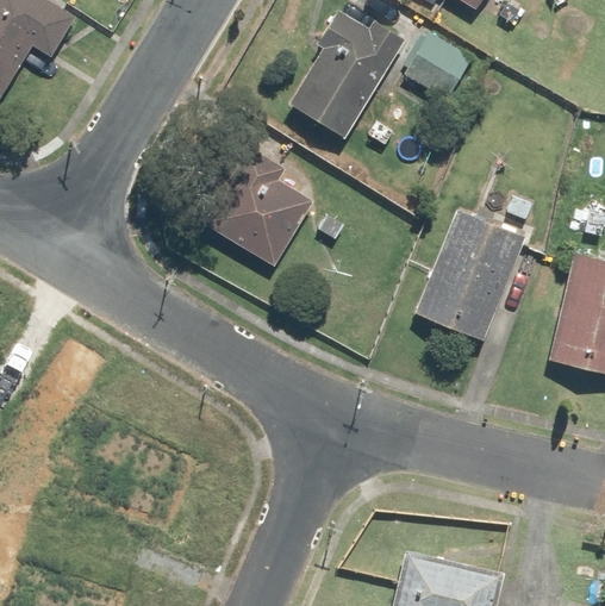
[(76,16),(49,0),(0,0),(0,94),(30,42),(54,55),(76,16)]
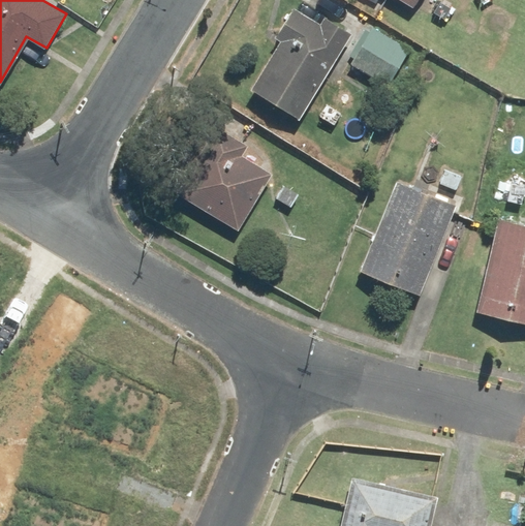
[(398,0),(412,9),(418,0),(398,0)]
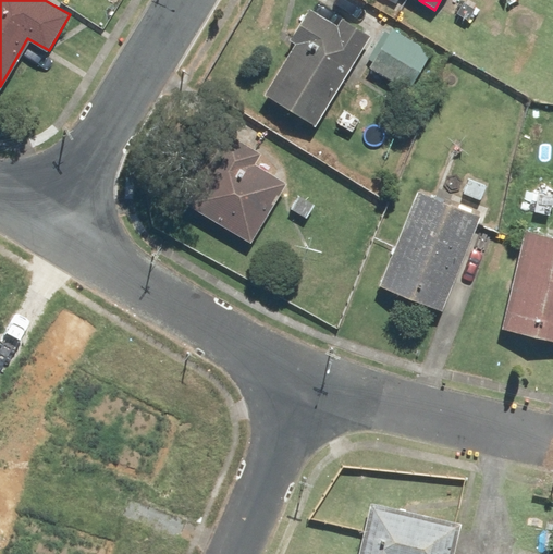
[(310,22),(263,94),(315,126),(371,38),(345,21),(334,37),(310,22)]
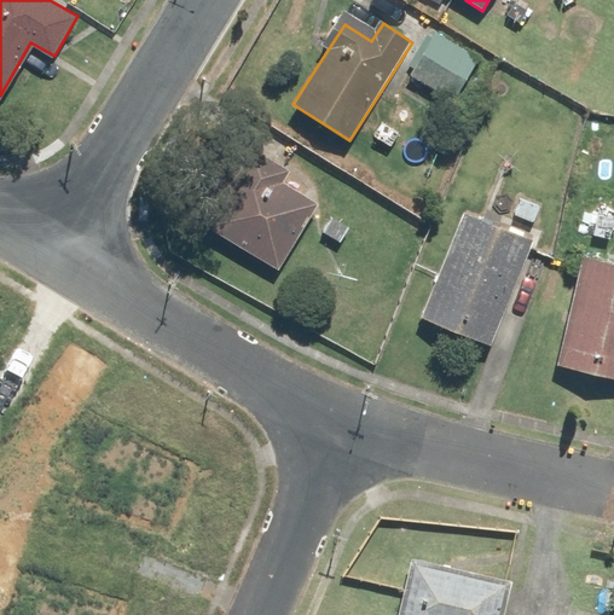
[(478,62),(434,35),(409,76),(452,104),(478,62)]
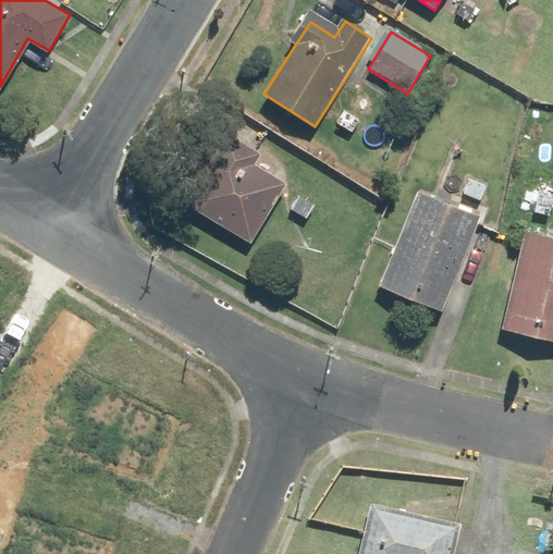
[(228,132),(183,202),(248,244),(286,185),(255,165),(262,155),(228,132)]
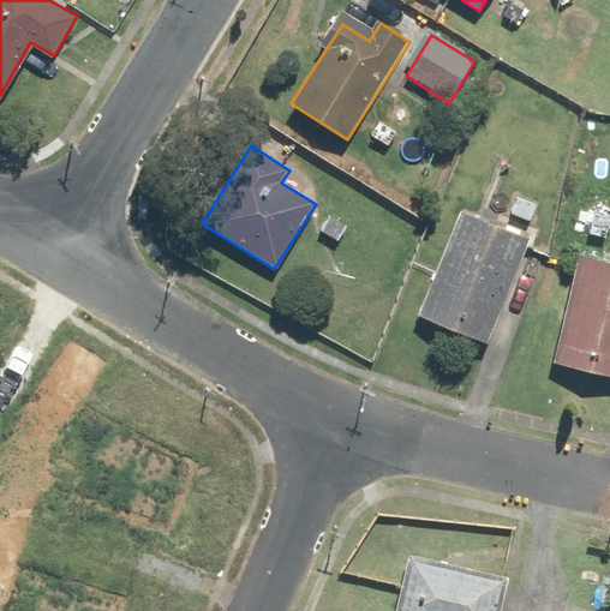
[(530,238),(459,209),(416,316),(485,345),(530,238)]
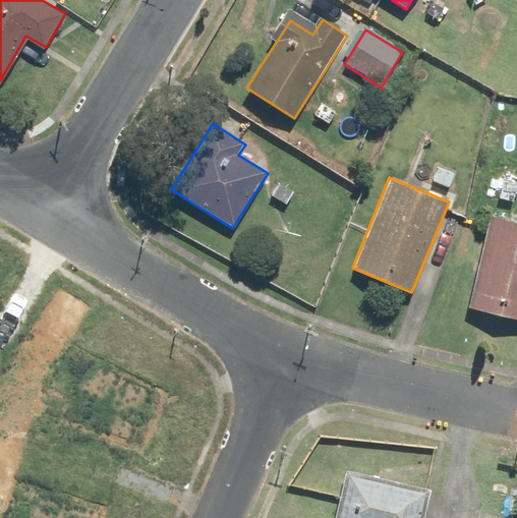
[(516,188),(516,183),(498,179),(493,199),(513,205),(516,188)]
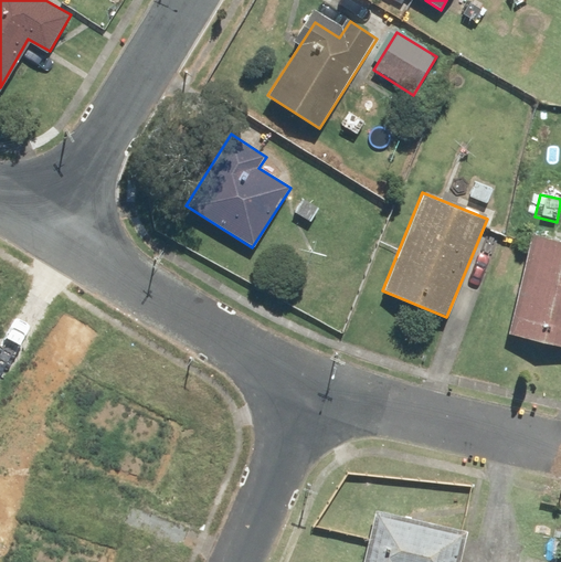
[(560,240),(531,233),(508,335),(560,346),(560,240)]
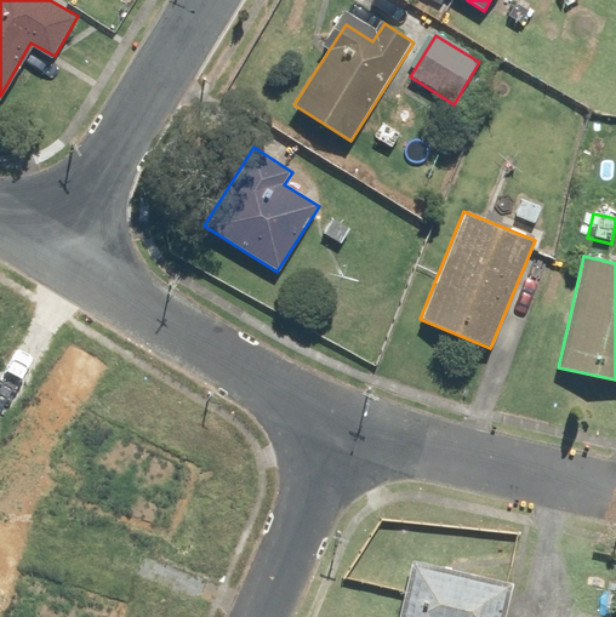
[(502,616),(511,578),(411,558),(398,616),(502,616)]
